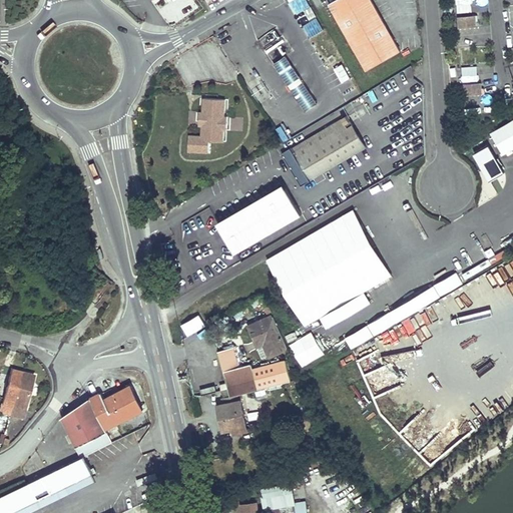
[(371,0),(337,0),(330,4),(368,70),(401,50),(371,0)]
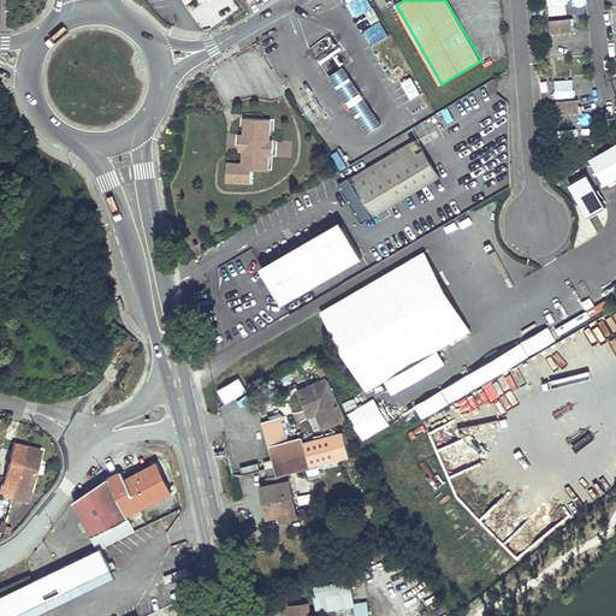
[(550,22),(551,35),(572,33),(570,21),(550,22)]
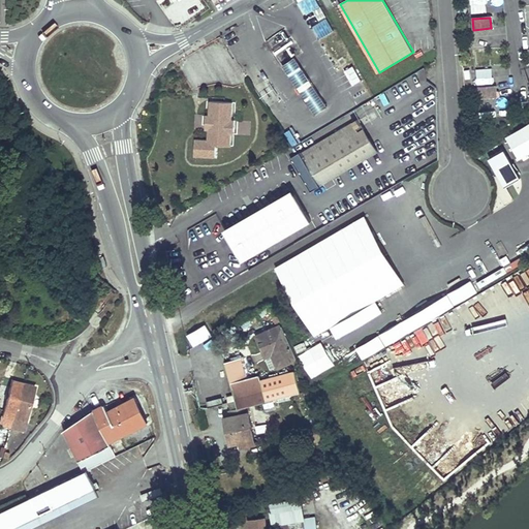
[(285,30),(268,41),(276,55),(293,43),(285,30)]
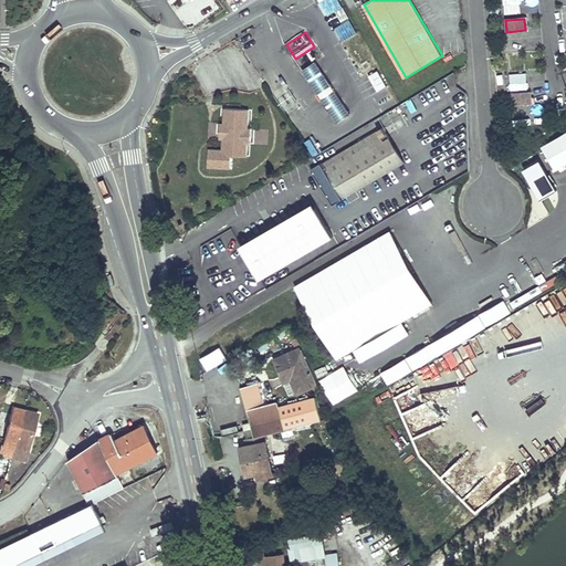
[(303,70),(338,122),(352,112),(316,61),(303,70)]
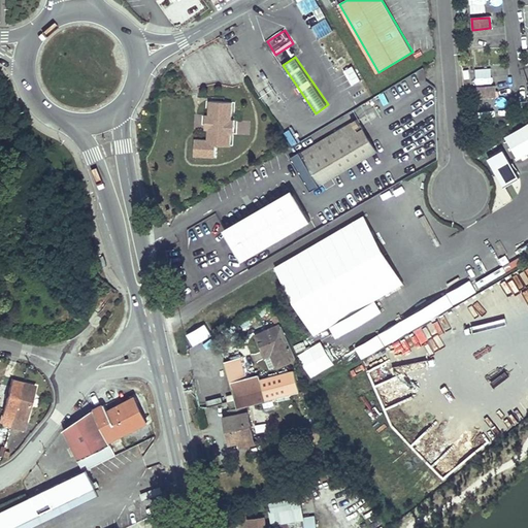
[(355,65),(343,69),(350,86),(360,81),(355,65)]
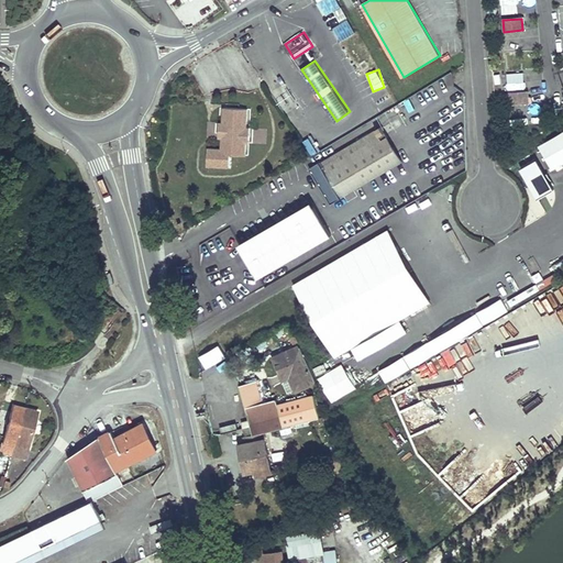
[(509,94),(510,106),(529,103),(528,92),(509,94)]
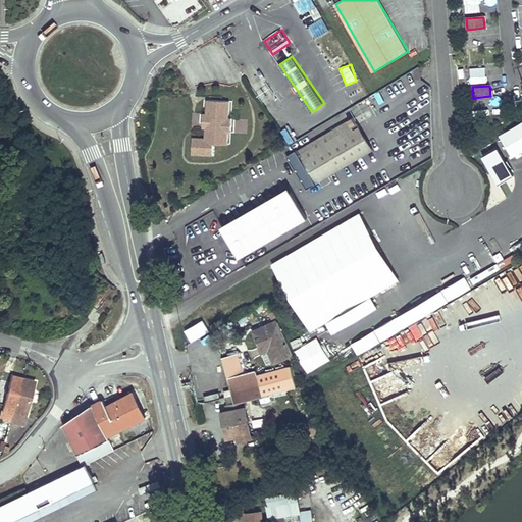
[(231,132),(232,117),(229,117),(230,100),(208,99),(207,113),(204,112),(203,122),(206,122),(206,137),(193,137),(193,153),(213,154),(214,143),(227,143),(228,132),(231,132)]
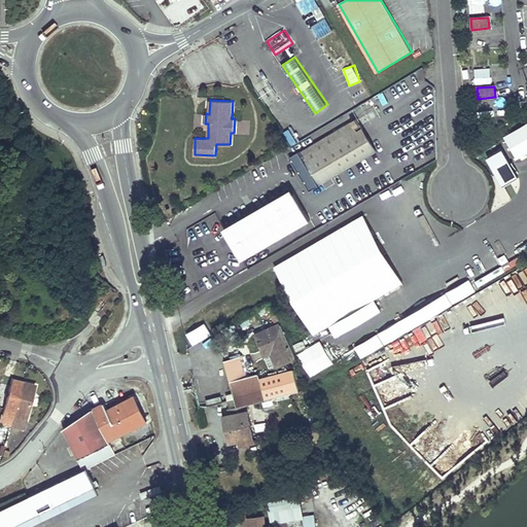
[(479,101),(479,116),(493,116),(492,101),(479,101)]
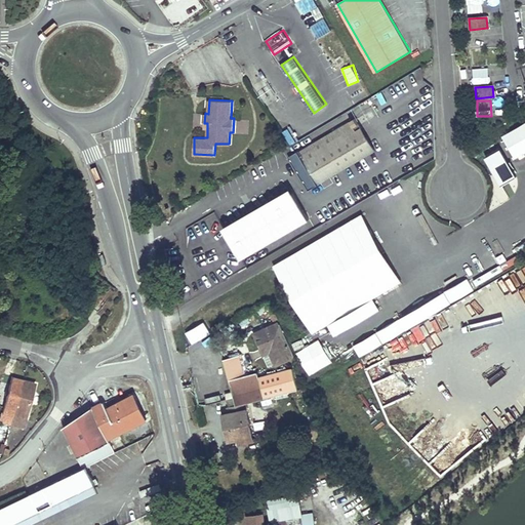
[(355,117),(289,157),(309,189),(374,150),(355,117)]
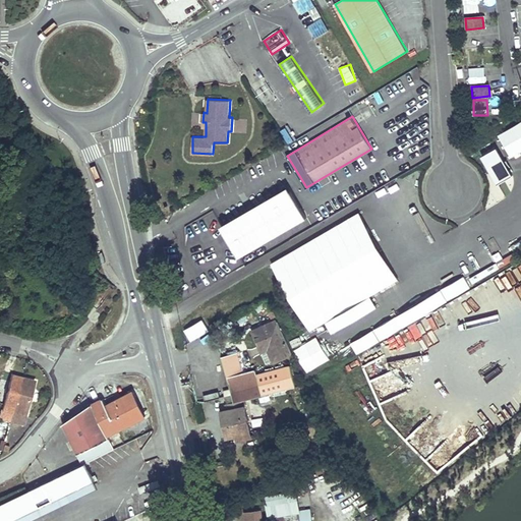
[(520,120),(498,132),(510,156),(520,150),(520,120)]
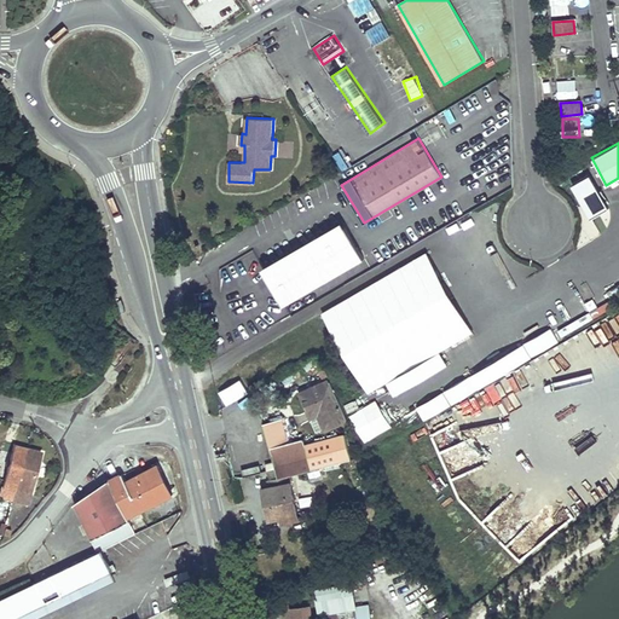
[(441,172),(450,168),(444,155),(435,158),(441,172)]
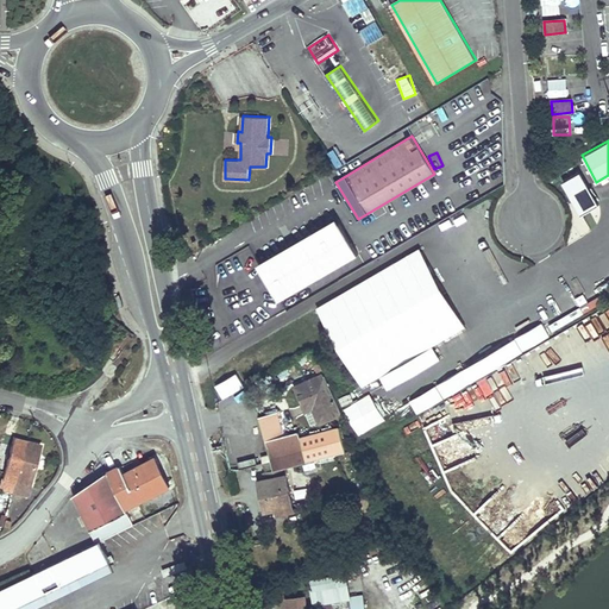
[(565,182),(583,213),(597,205),(578,174),(565,182)]
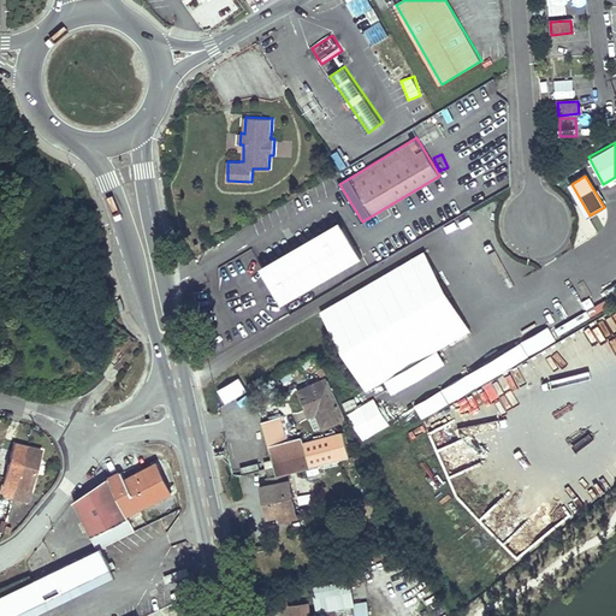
[(261,262),(282,301),(363,258),(343,219),(261,262)]
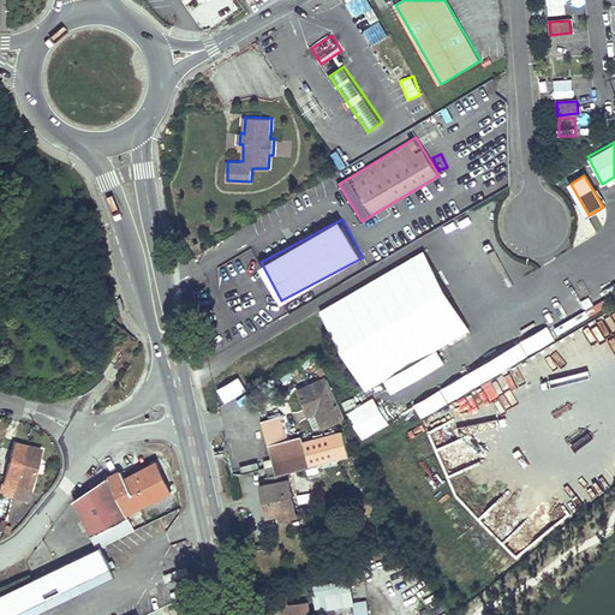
[(423,252),(321,312),(366,392),(469,332),(423,252)]
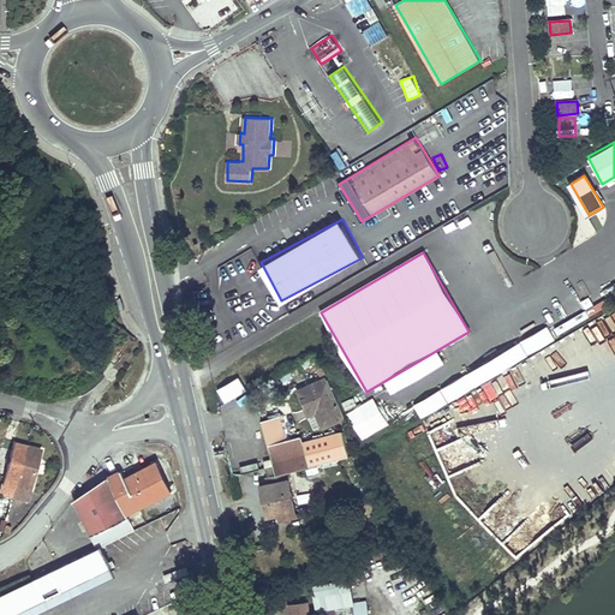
[(127,335),(119,346),(125,351),(133,340),(127,335)]
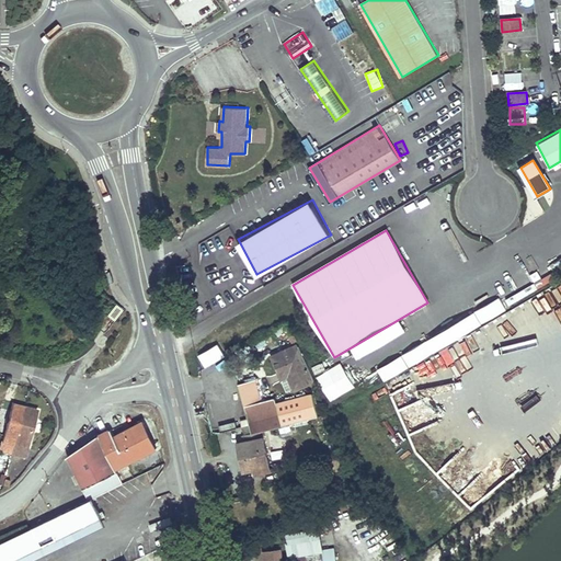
[(384,380),(434,353),(427,341),(377,368),(384,380)]
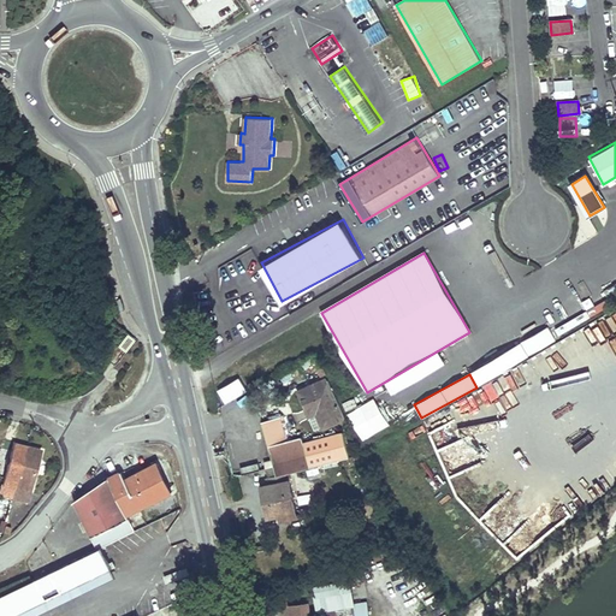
[(224,403),(248,391),(240,377),(217,389),(224,403)]
